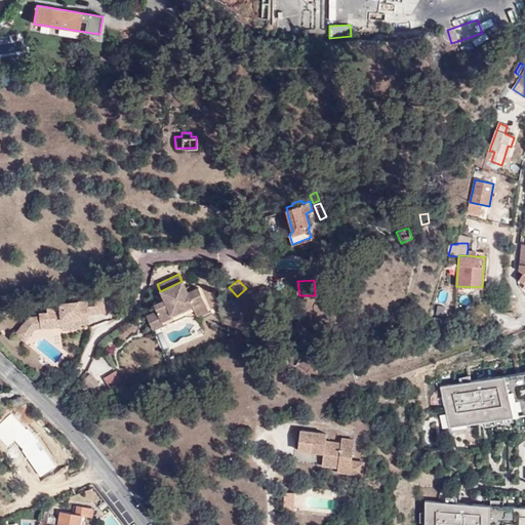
[(164,300),(159,303),(154,306),(157,312),(146,316),(151,329),(162,325),(161,321),(172,317),(170,314),(191,306),(193,308),(197,316),(208,311),(198,288),(191,292),(187,293),(184,288),(182,281),(160,291),(163,297),(164,300)]
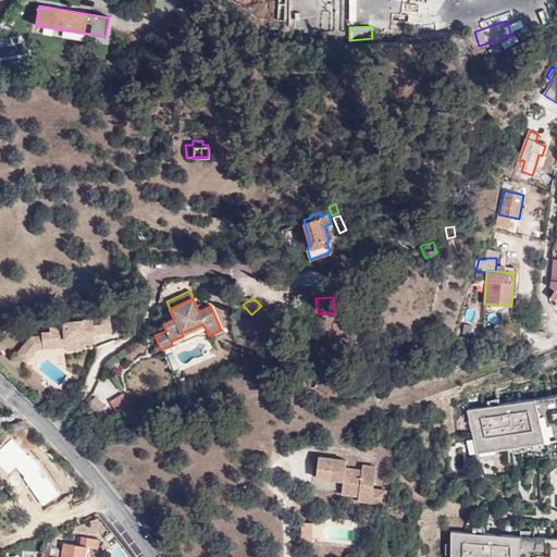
[(100,324),(101,333),(110,332),(108,314),(99,316),(99,319),(100,324)]
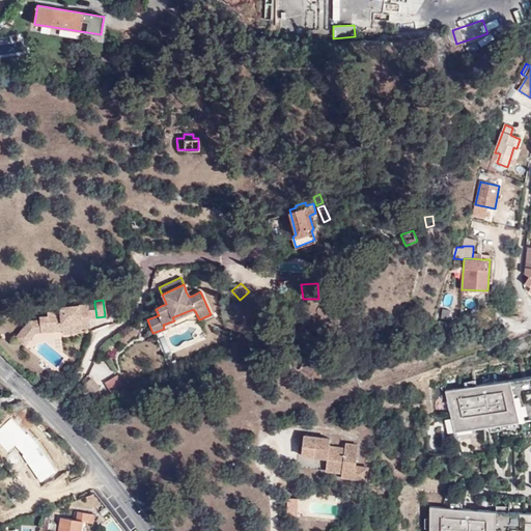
[(89,327),(88,318),(87,309),(86,305),(59,307),(59,311),(47,313),(47,317),(38,317),(38,320),(28,323),(34,333),(61,330),(80,328),(89,327)]
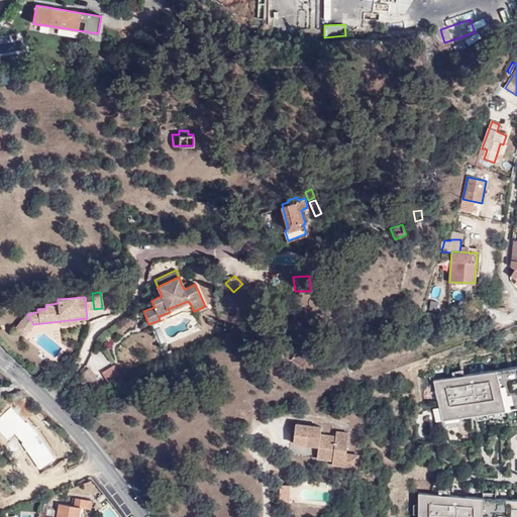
[(86,310),(94,309),(93,301),(85,301),(86,310)]
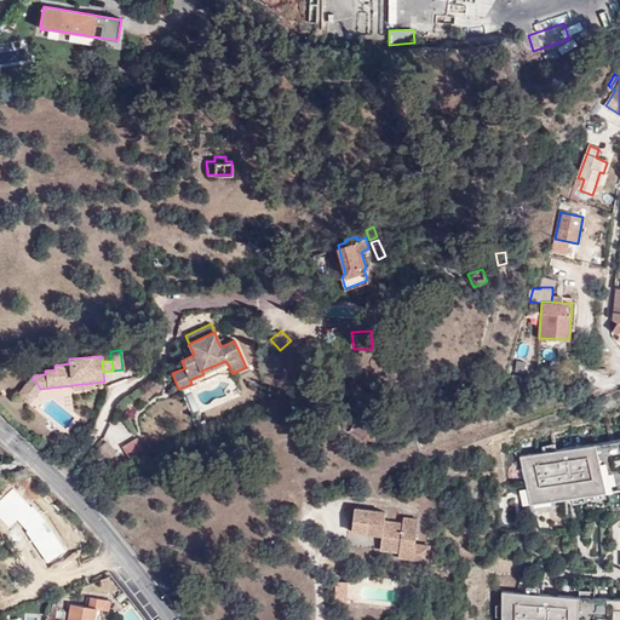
[(201,371),(204,374),(228,363),(225,361),(201,371)]
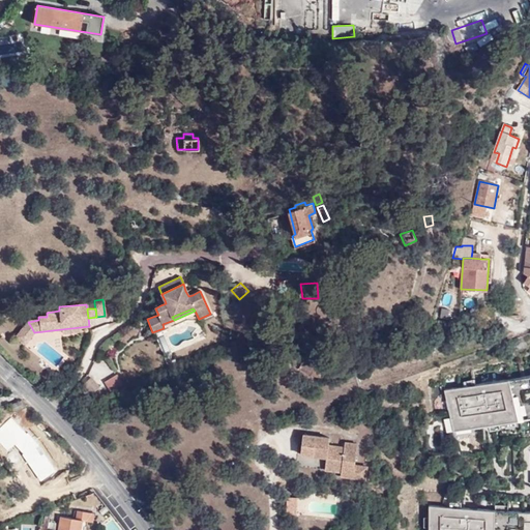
[(505,321),(520,315),(520,313),(504,313),(503,321),(505,321)]
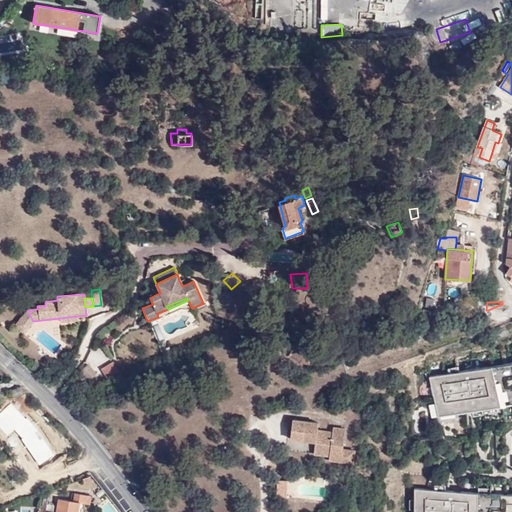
[(33,321),(27,311),(15,326),(23,333),(33,321)]
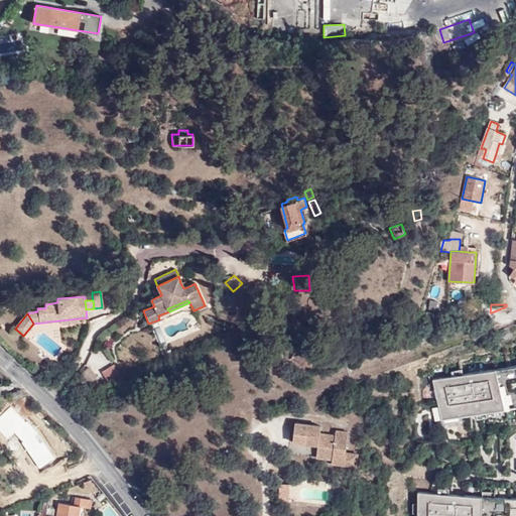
[(302,364),(313,369),(318,360),(306,354),(302,364)]
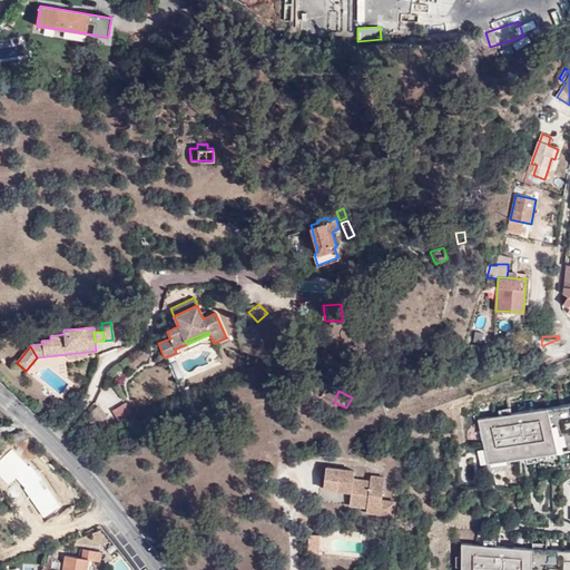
[(117,420),(133,415),(128,402),(112,408),(117,420)]
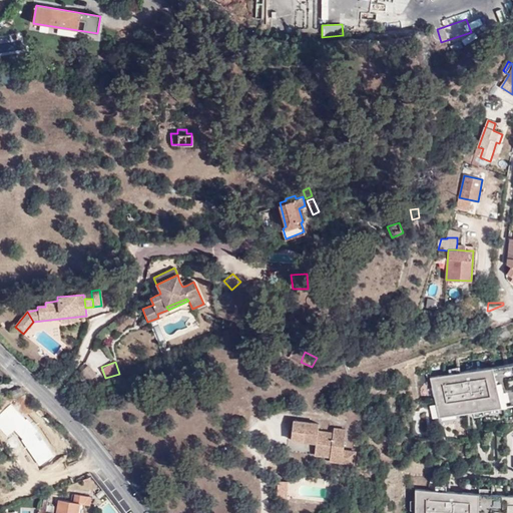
[(512,363),(430,378),(437,418),(512,404),(512,363)]
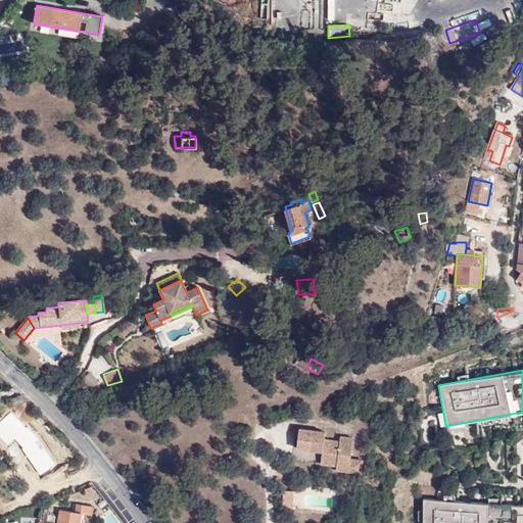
[(84,378),(92,387),(98,381),(90,372),(84,378)]
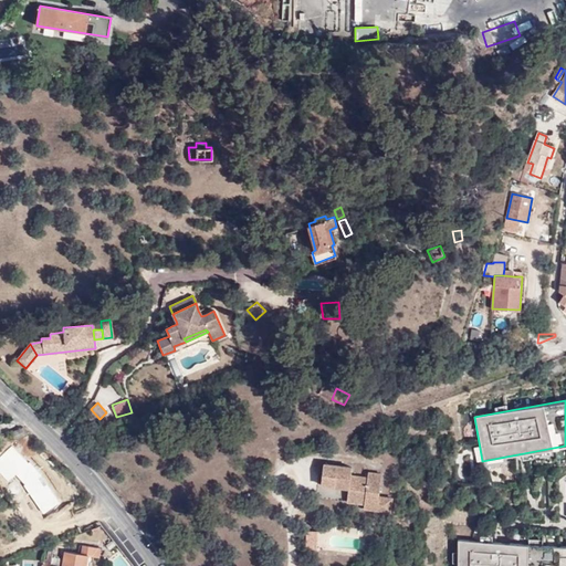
[(21,438),(30,433),(22,427),(9,433),(12,440),(21,438)]
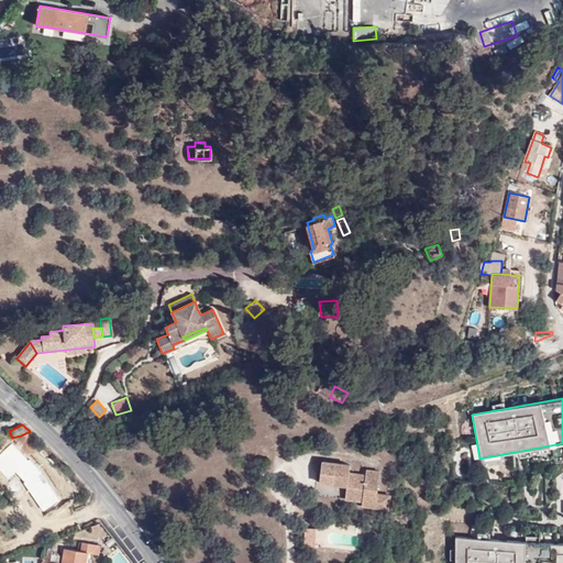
[(319,485),(342,487),(342,484),(346,484),(346,487),(345,500),(363,503),(362,507),(376,508),(377,495),(379,473),(365,472),(365,476),(349,475),(350,467),(321,464),(319,485)]
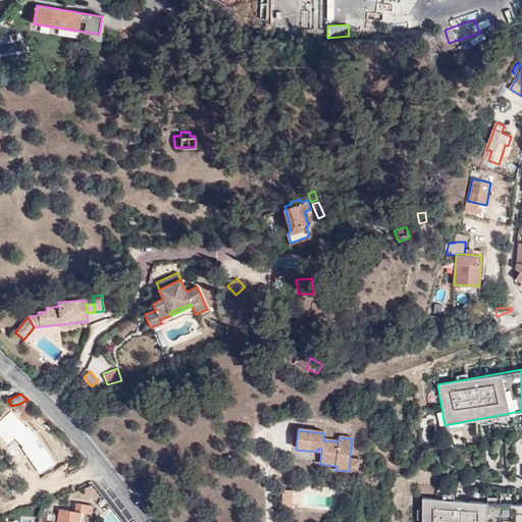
[(362,460),(350,459),(349,471),(360,472),(362,460)]
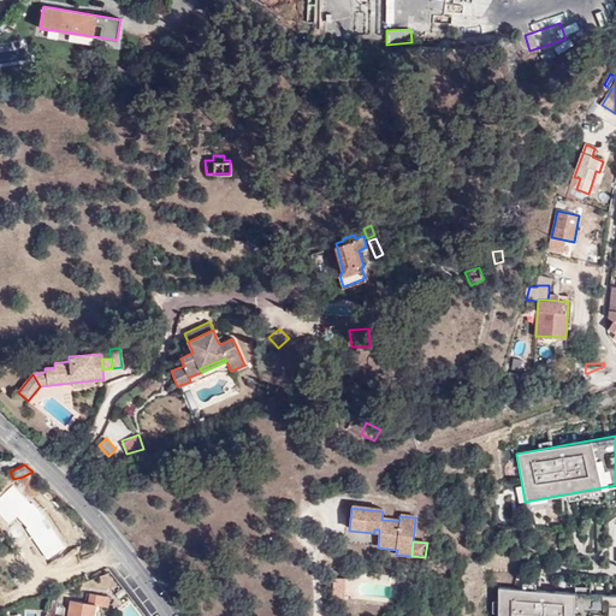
[(344,597),(344,578),(335,578),(333,597),(344,597)]
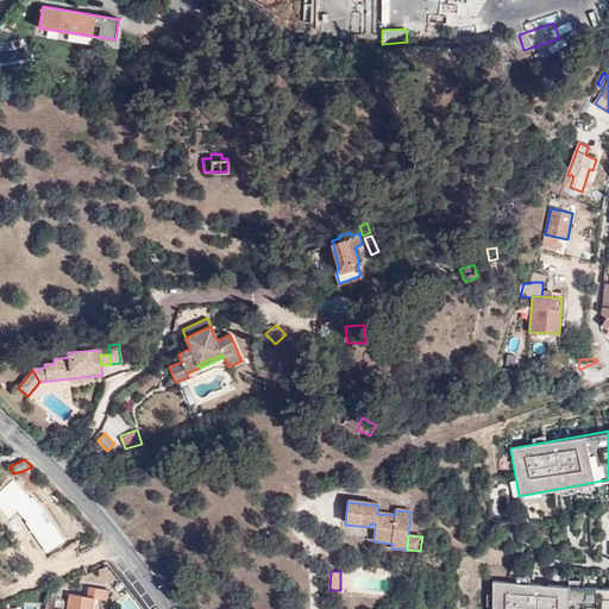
[(608,608),(608,588),(606,588),(493,581),(493,608),(608,608)]
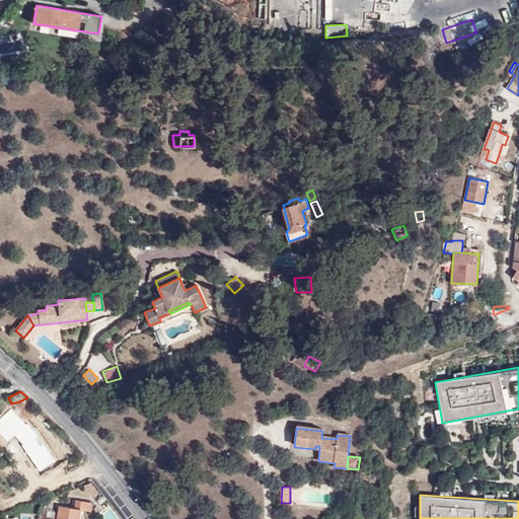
[(60,505),(59,512),(57,518),(84,518),(86,509),(91,510),(92,502),(77,499),(75,507),(60,505)]
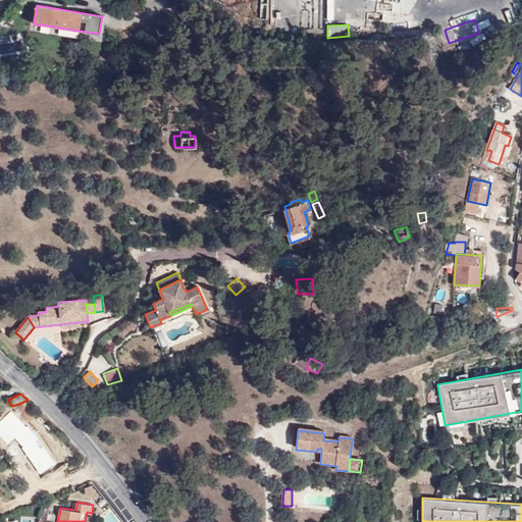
[(41,521),(57,521),(59,515),(48,513),(48,516),(43,515),(41,521)]
